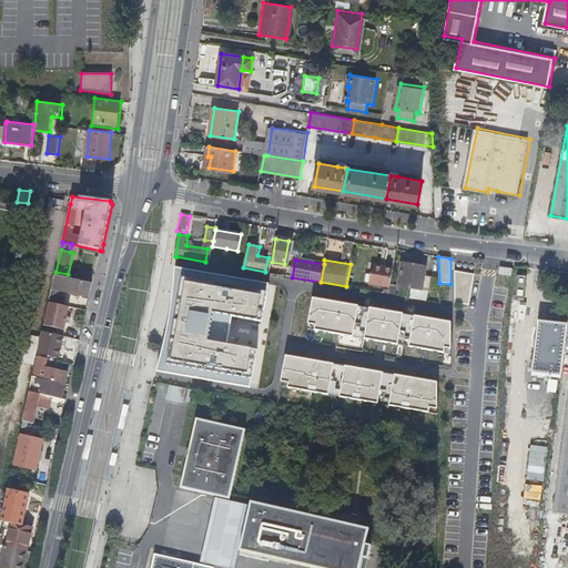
[(425,276),(427,266),(403,263),(399,286),(429,291),(432,277),(425,276)]
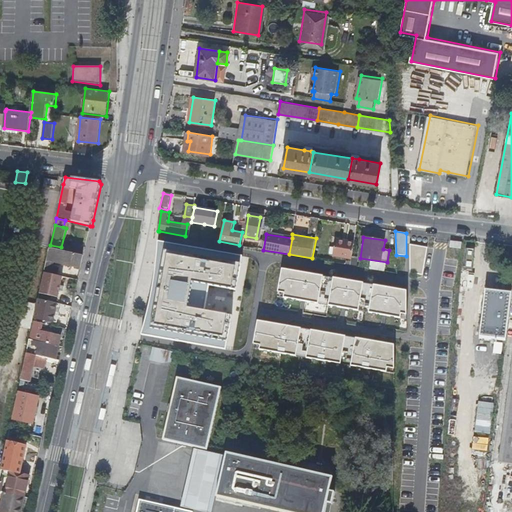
[(352,258),(354,242),(337,239),(334,256),(352,258)]
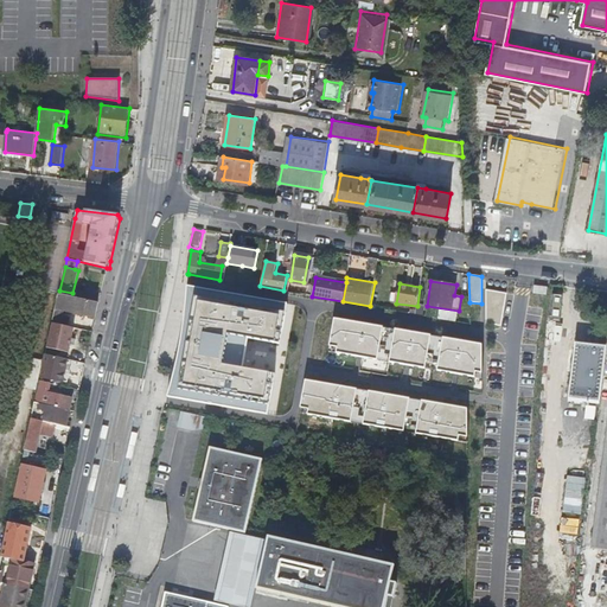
[(547,295),(548,287),(534,286),(532,294),(547,295)]
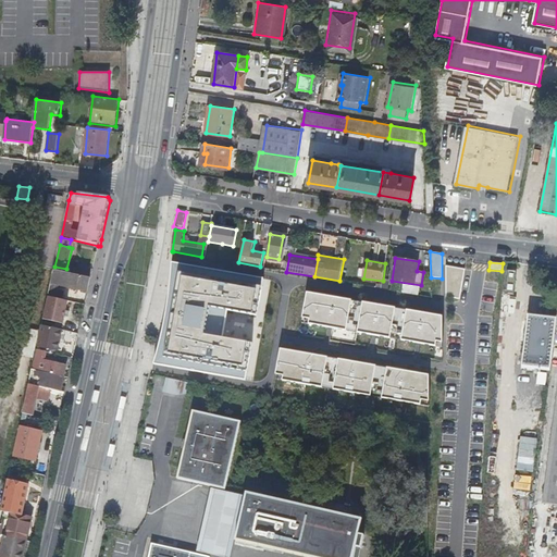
[(257,318),(263,279),(172,263),(172,277),(170,295),(168,308),(166,314),(165,320),(164,326),(162,331),(161,338),(158,349),(153,366),(247,383),(255,344),(221,337),(225,313),(257,318)]
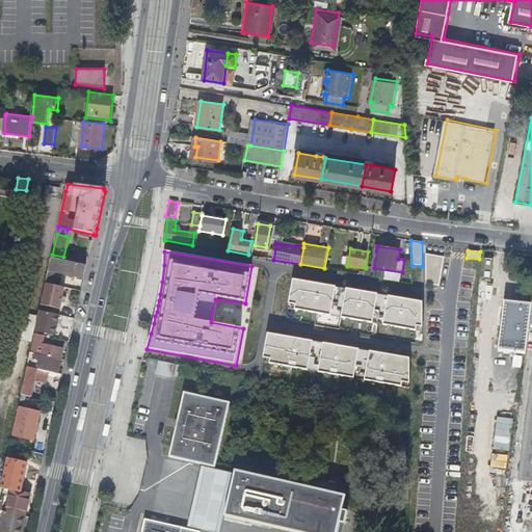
[(444,257),(426,255),(426,284),(440,286),(444,257)]
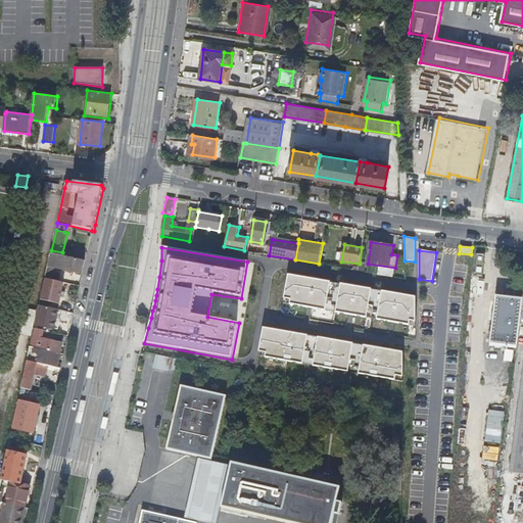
[(51,253),(48,266),(58,268),(58,265),(84,271),(86,260),(73,257),(51,253)]
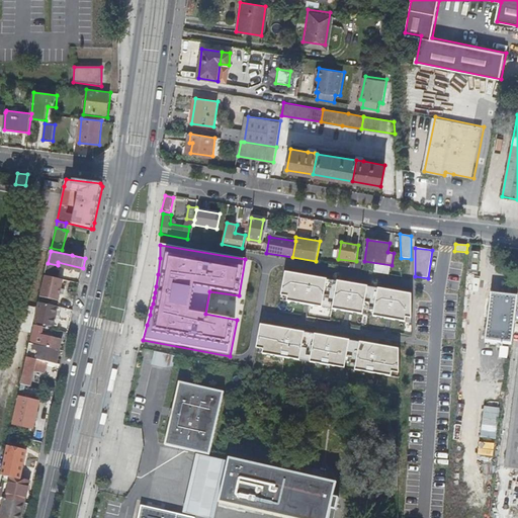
[(48,265),(46,275),(52,276),(54,268),(52,266),(48,265)]
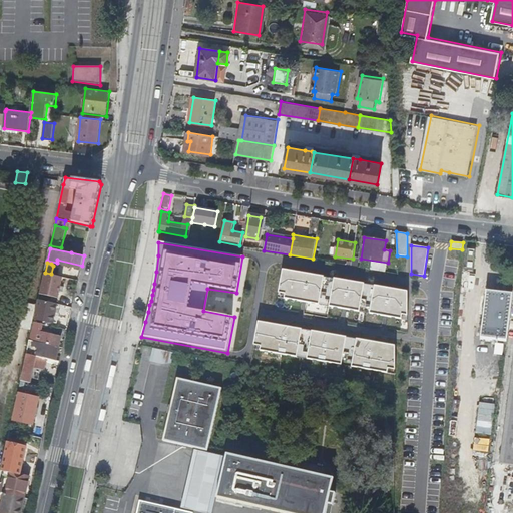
[(284,299),(402,320),(402,315),(408,317),(408,291),(282,270),(278,293),(285,295),(284,299)]
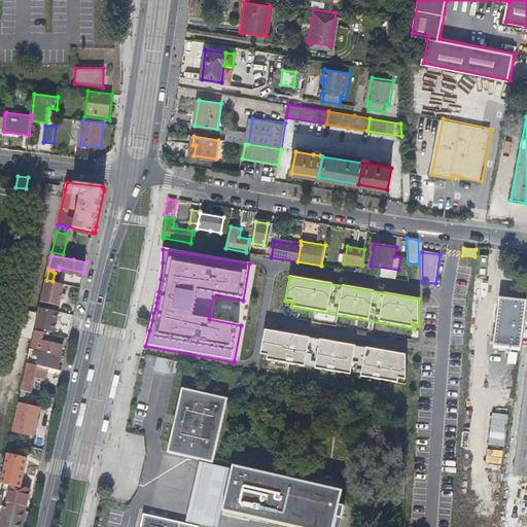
[(69,285),(46,280),(41,302),(64,306),(69,285)]
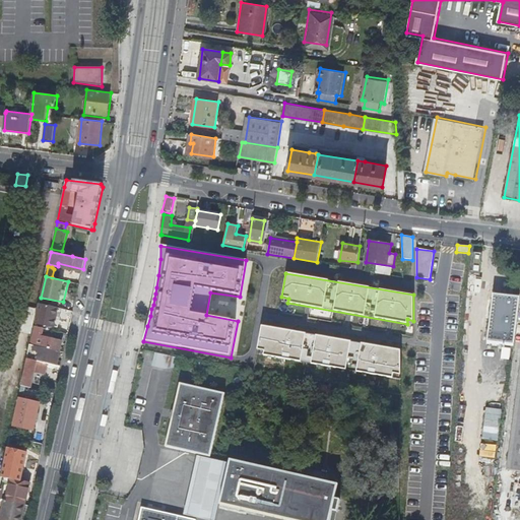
[(488,293),(482,343),(514,346),(519,297),(488,293)]
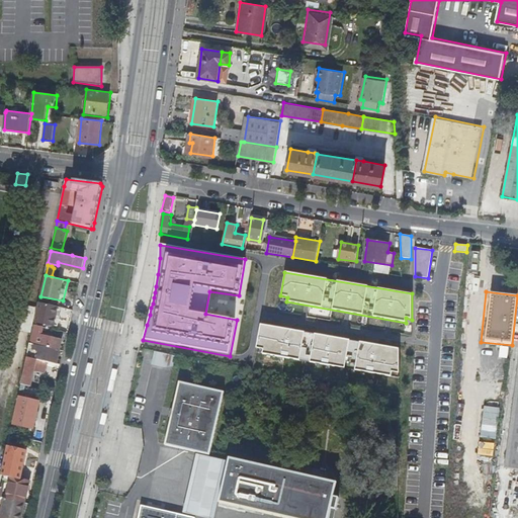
[(56,317),(58,307),(45,304),(39,323),(55,326),(55,325),(58,326),(60,318),(56,317)]
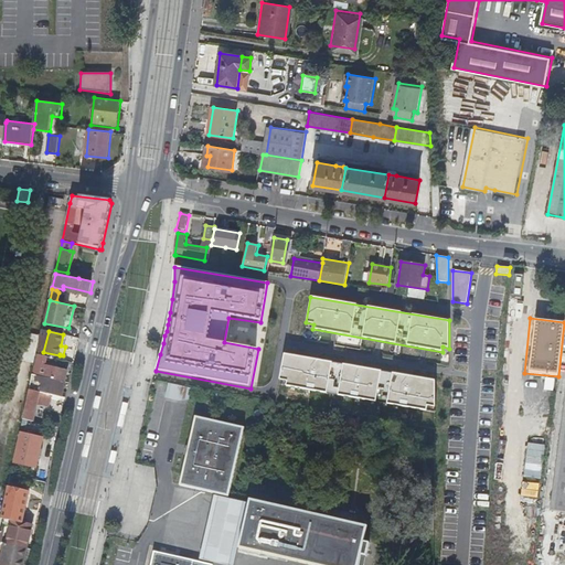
[(427,412),(428,406),(436,407),(436,380),(285,353),(279,380),(288,382),(287,386),(427,412)]
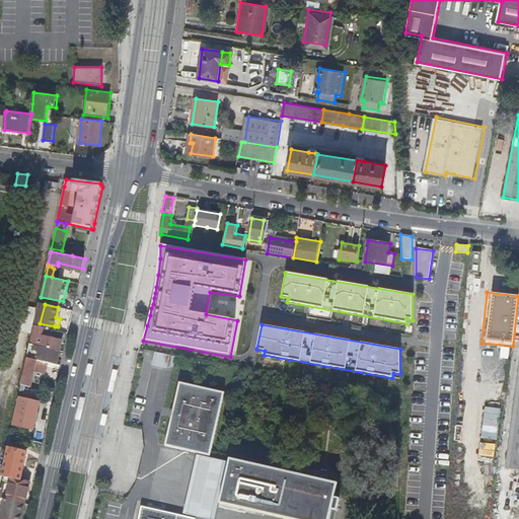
[(50,348),(60,350),(62,341),(44,336),(42,346),(50,348)]
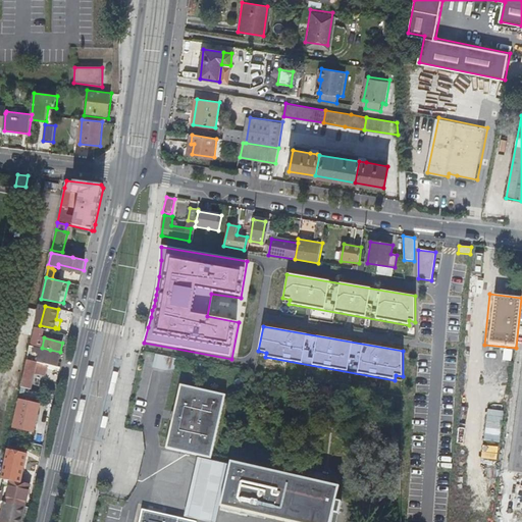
[(57,365),(60,352),(50,350),(47,363),(57,365)]
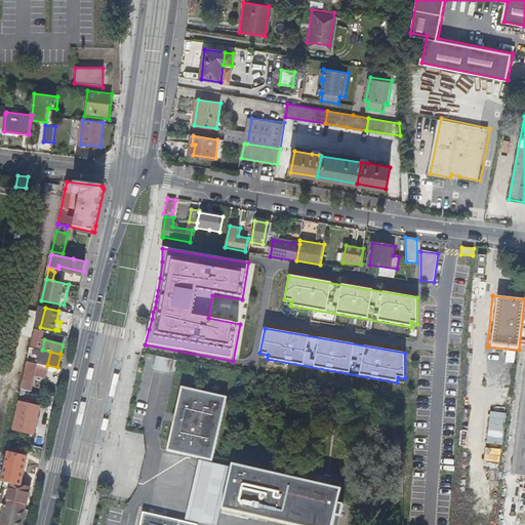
[(505,352),(503,363),(513,364),(514,352),(505,352)]
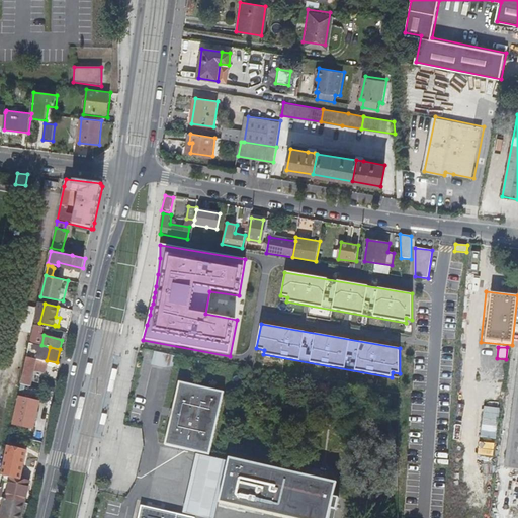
[(153,353),(151,363),(160,365),(162,355),(153,353)]
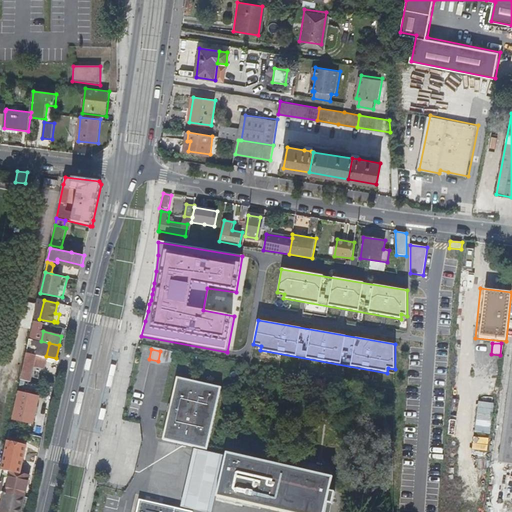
[(27,351),(21,379),(32,381),(35,364),(33,363),(33,361),(44,363),(46,356),(27,351)]
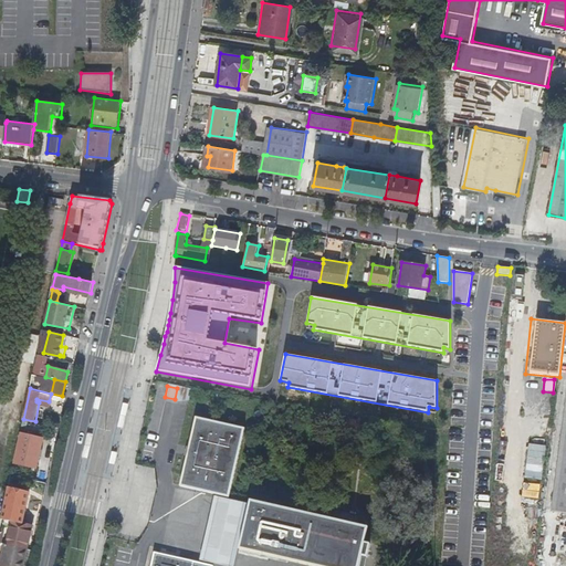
[(565,512),(565,404),(563,430),(553,510),(565,512)]
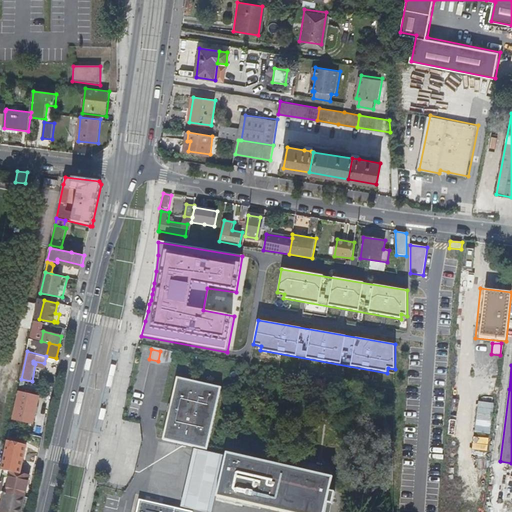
[(208,449),(222,387),(178,377),(172,404),(170,412),(164,439),(194,446),(208,449)]
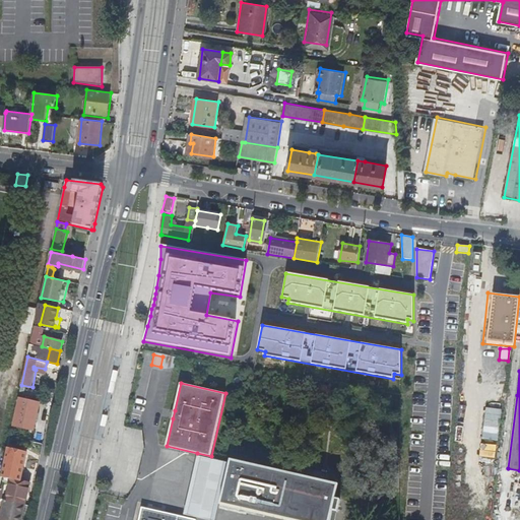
[(18,397),(13,425),(34,429),(40,402),(18,397)]
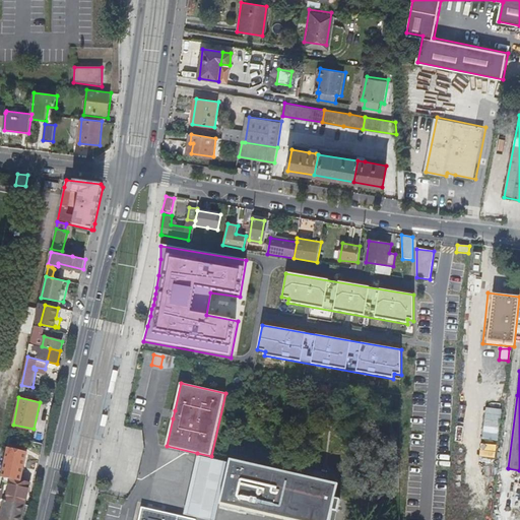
[(7,451),(1,480),(6,481),(11,482),(12,478),(22,480),(27,453),(7,448),(7,451)]
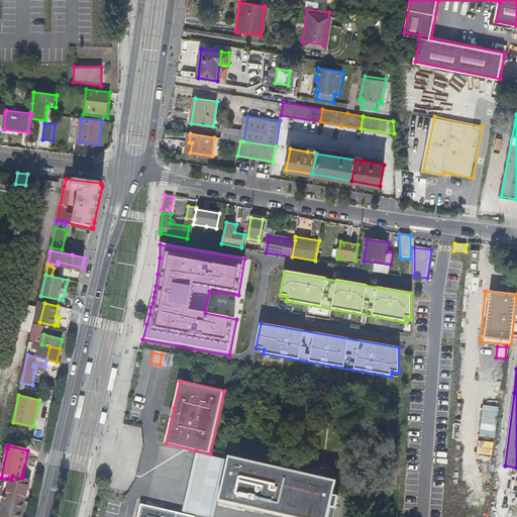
[(210,453),(196,450),(182,512),(196,516),(202,516),(216,516),(220,501),(230,457),(210,453)]
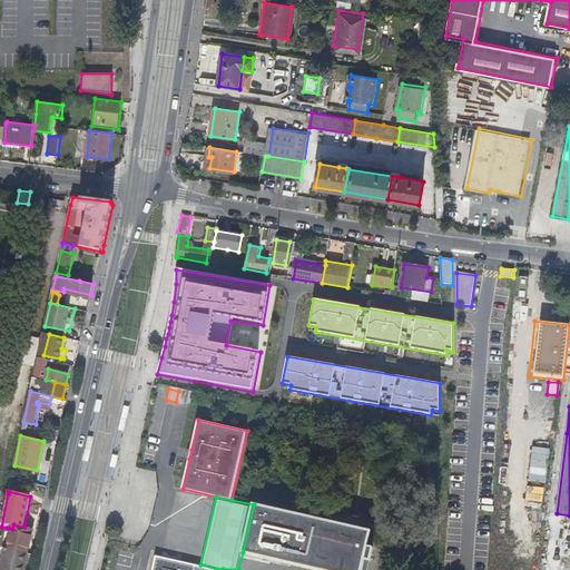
[(362,569),(369,547),(372,529),(254,503),(254,504),(243,552),(322,569),(362,569)]
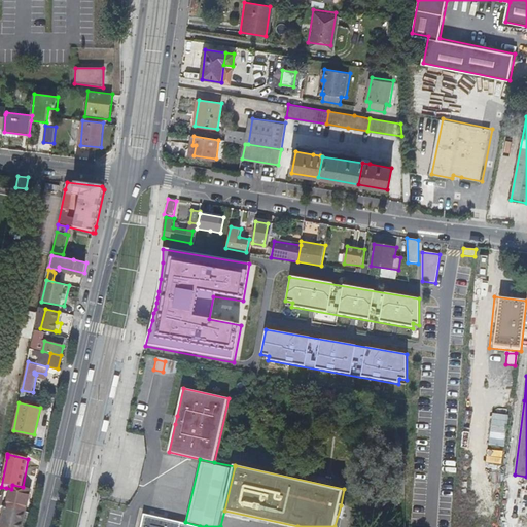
[(11,489),(7,506),(25,511),(30,489),(23,487),(12,485),(11,489)]
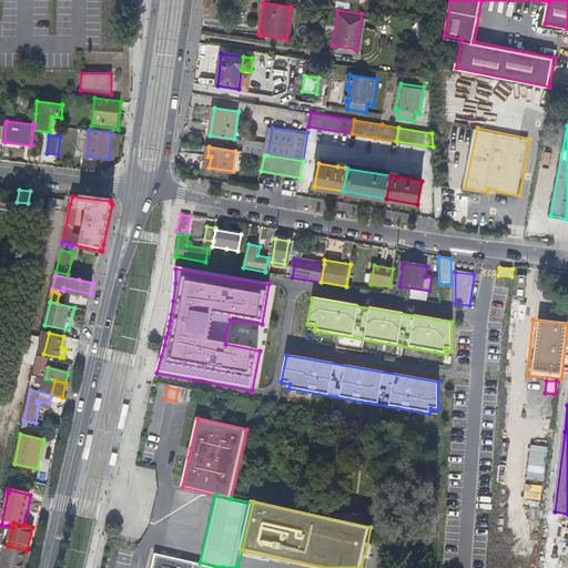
[(23,567),(27,550),(8,546),(7,550),(2,567),(23,567)]
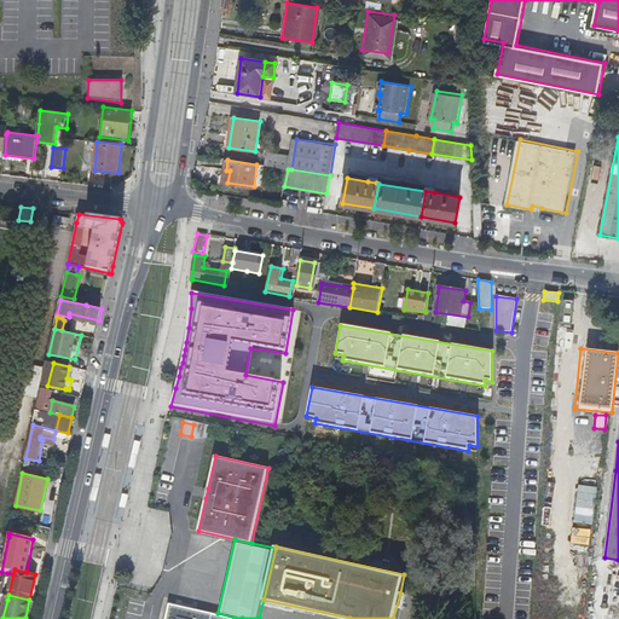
[(233,618),(235,618),(218,613),(169,603),(166,618),(233,618)]
